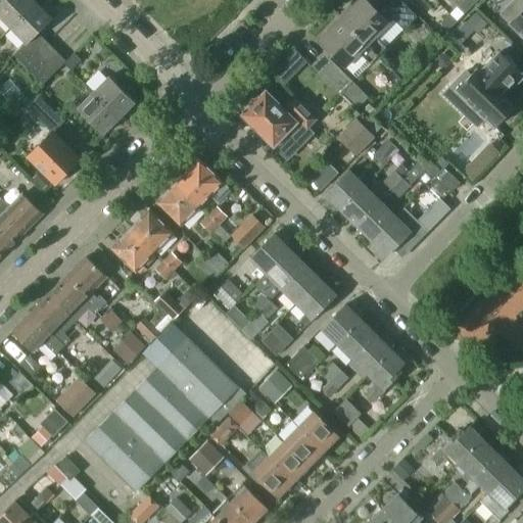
[(0,17),(10,29),(37,3),(34,0),(8,0),(0,8),(0,17)]
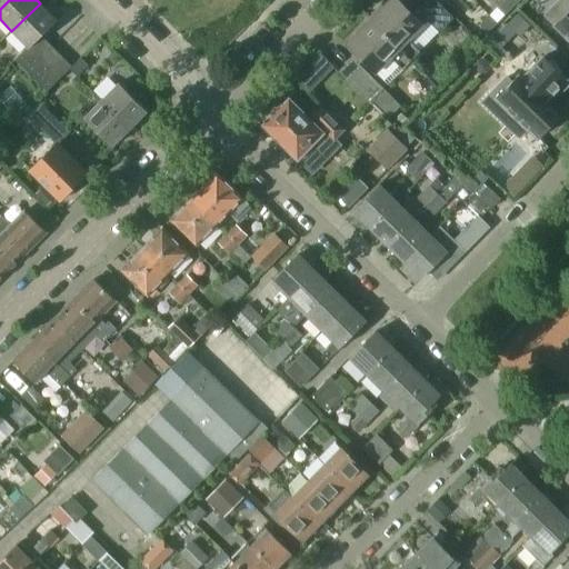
[(0,0),(0,9),(9,0),(0,0)]
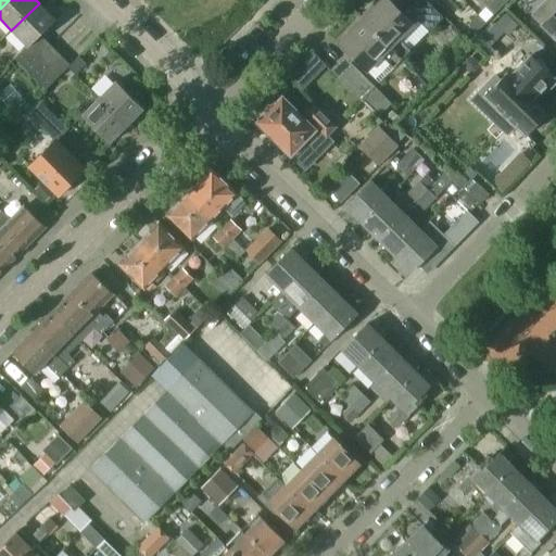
[(399,39),(417,21),(429,32),(443,17),(425,0),(412,0),(401,12),(388,0),(381,0),(375,7),(373,5),(361,17),(402,60),(411,50),(399,39)]
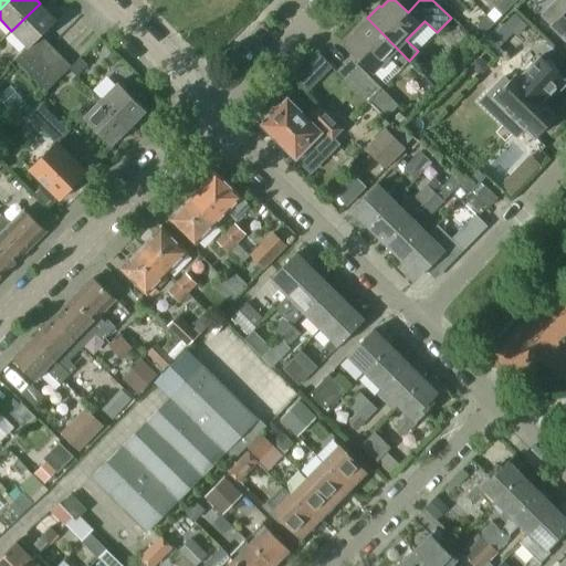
[(501,14),(512,3),(509,0),(496,0),(492,6),(501,14)]
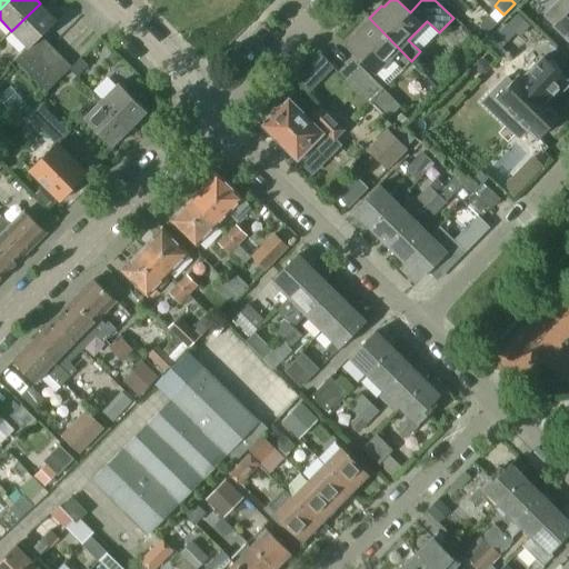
[(568,0),(558,0),(545,16),(568,39),(568,0)]
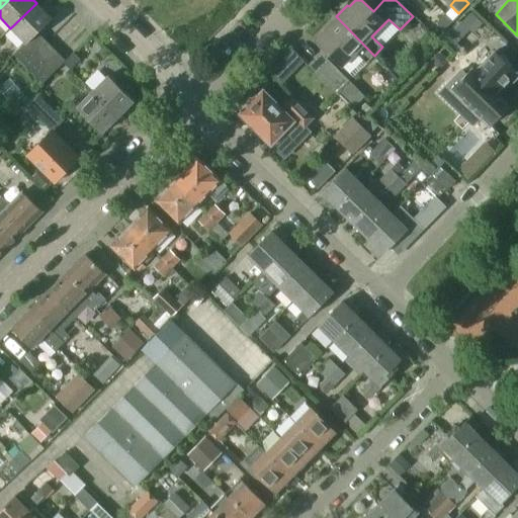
[(47,42),(37,33),(53,19),(36,3),(10,28),(25,44),(13,56),(24,66),(47,42)]
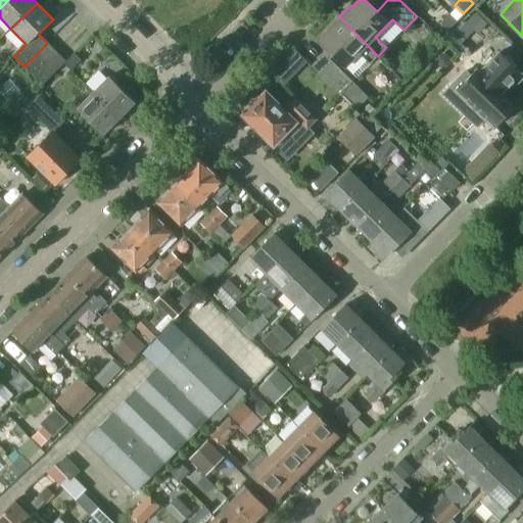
[(447,30),(456,21),(448,13),(439,22),(447,30)]
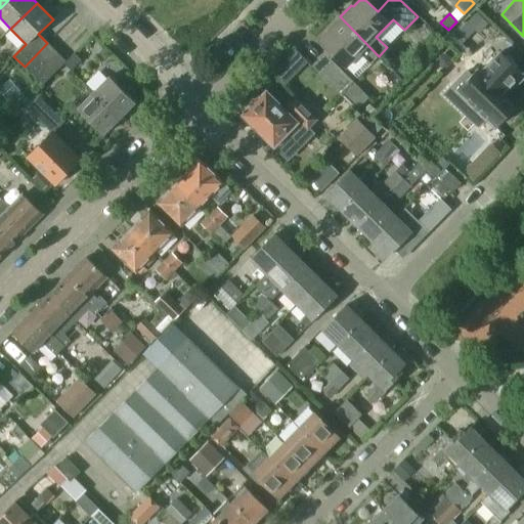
[(476,14),(467,24),(478,35),(487,26),(476,14)]
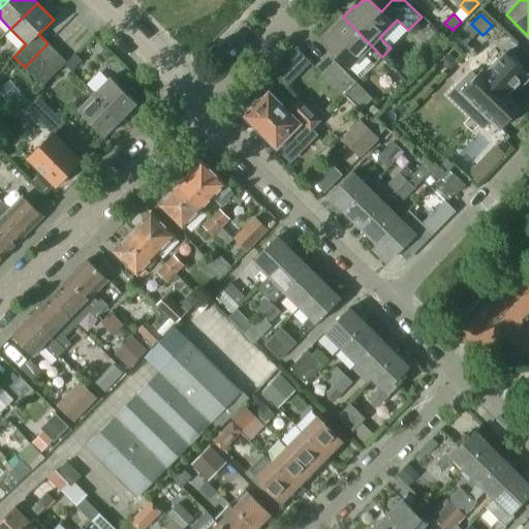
[(382,57),(343,17),(331,29),(333,31),(322,40),(349,67),(363,54),(374,64),(382,57)]
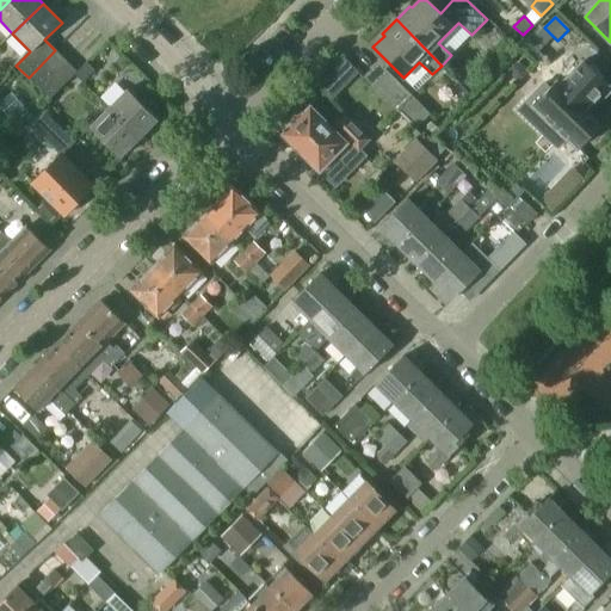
[(39,88),(66,62),(55,50),(29,78),(39,88)]
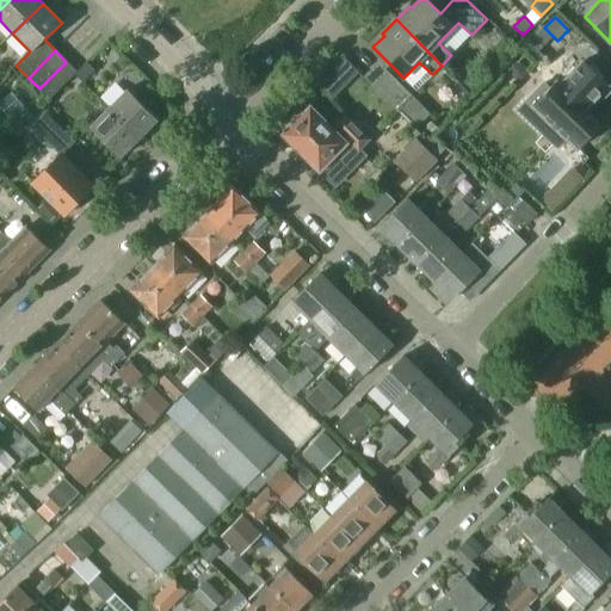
[(590,115),(610,91),(610,86),(584,61),(560,86),(555,81),(549,88),(543,82),(526,100),(534,106),(531,109),(535,112),(537,110),(544,117),(542,119),(565,141),(567,139),(578,149),(590,136),(593,140),(604,128),(590,115)]
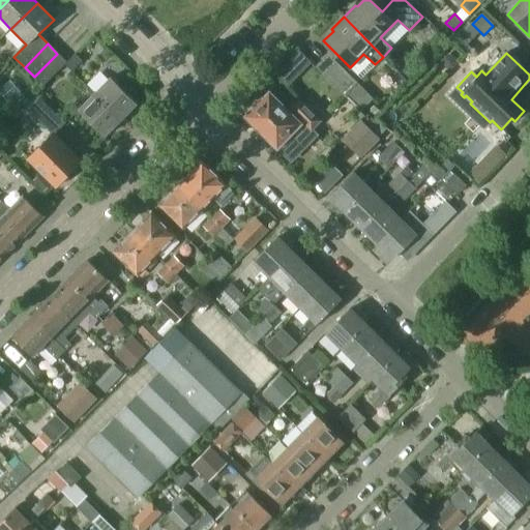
[(43,87),(65,65),(67,63),(57,54),(34,77),(43,87)]
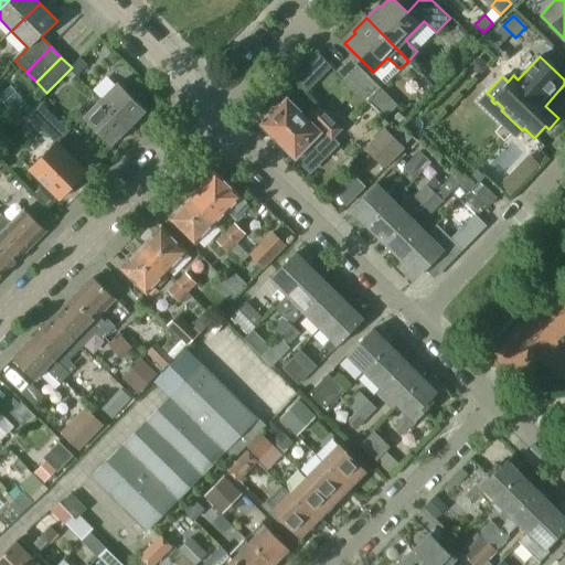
[(76,77),(88,66),(81,59),(72,67),(70,70),(76,77)]
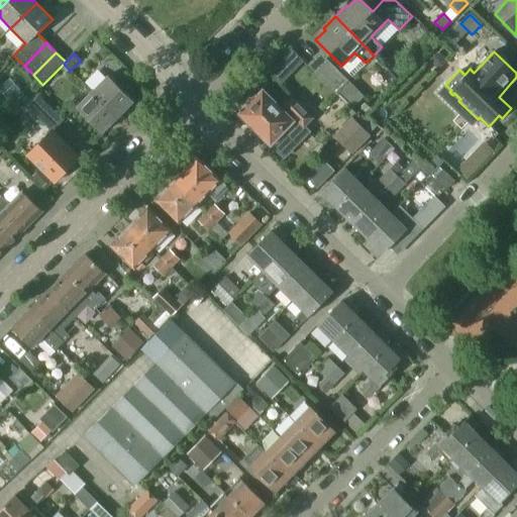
[(346,82),(348,81),(325,58),(313,71),(335,93),(346,105),(357,94),(346,82)]
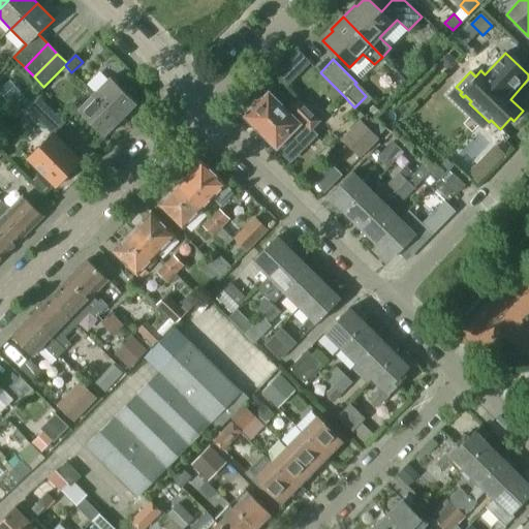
[(137,104),(111,79),(95,94),(121,121),(137,104)]
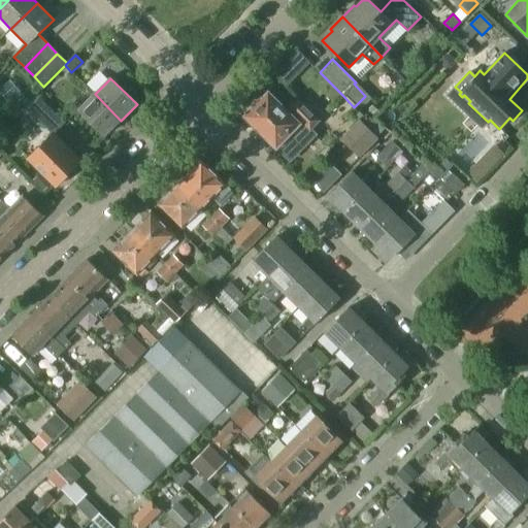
[(121,121),(95,94),(78,110),(105,136),(121,121)]
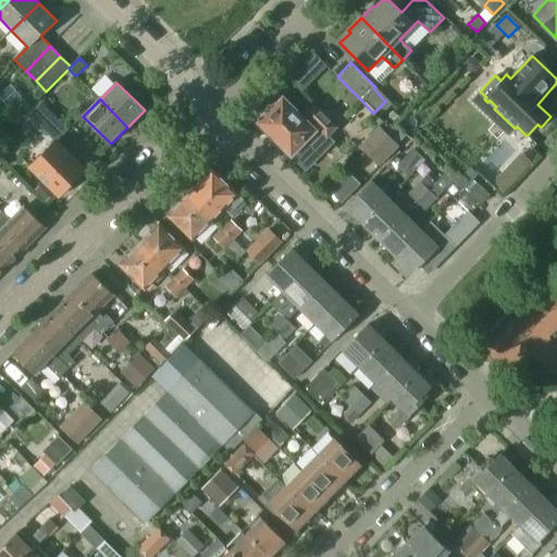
[(316,149),(336,127),(327,119),(329,114),(323,109),(320,109),(314,104),(301,118),(283,99),(271,111),(267,111),(261,116),(261,120),(260,122),(277,140),(277,145),(283,150),(288,150),(292,153),(293,153),(302,163),(308,162),(317,155),(316,149)]
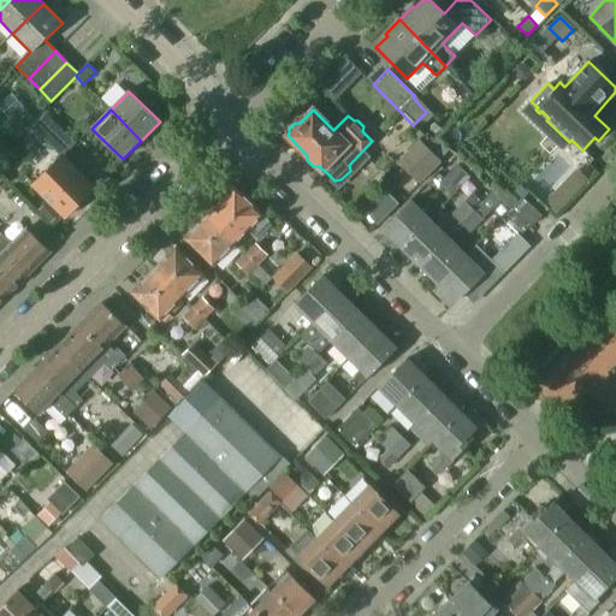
[(76,143),(46,113),(31,128),(61,158),(76,143)]
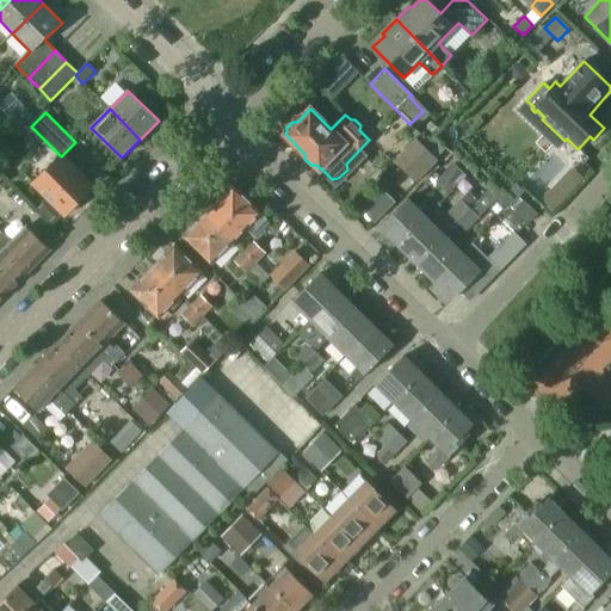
[(437,160),(415,139),(395,160),(415,181),(437,160)]
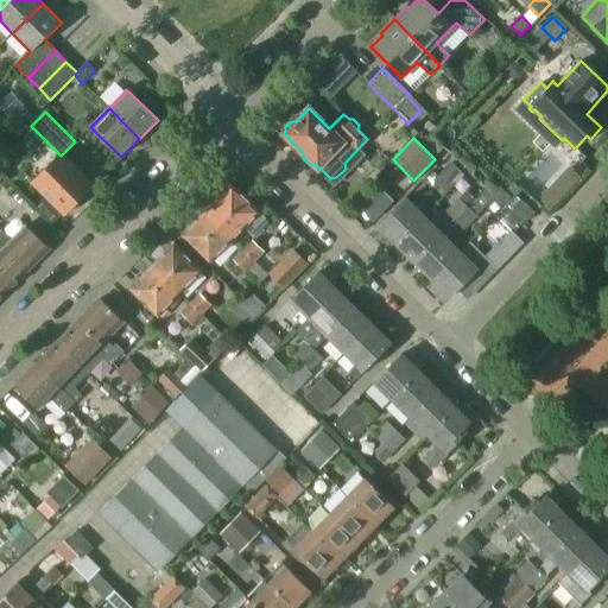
[(92,187),(61,156),(33,184),(64,215),(67,211),(70,211),(76,206),(76,202),(92,187)]
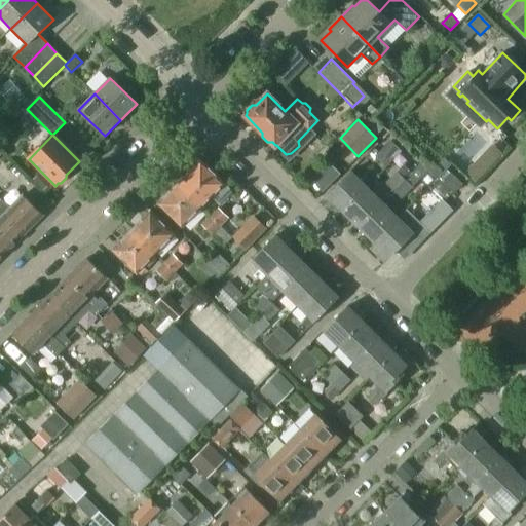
[(389,141),(379,152),(390,162),(401,151),(389,141)]
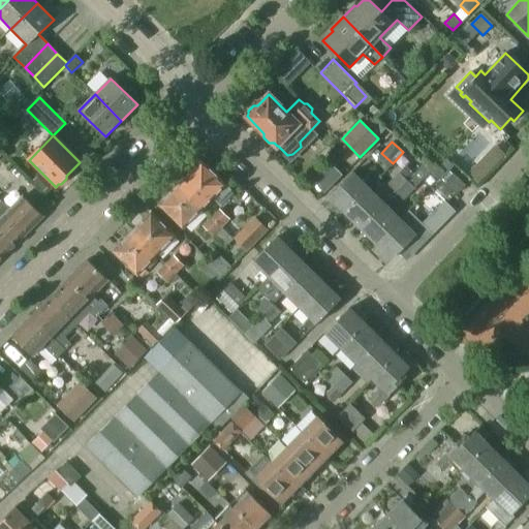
[(446,159),(433,173),(439,179),(453,165),(446,159)]
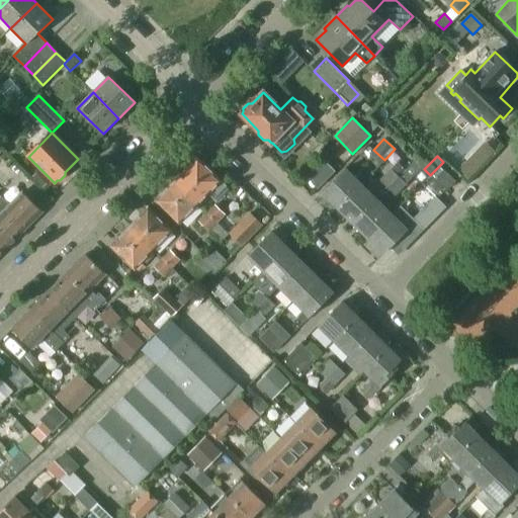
[(226,187),(221,181),(198,158),(195,161),(191,162),(187,166),(187,169),(174,182),(197,204),(208,193),(214,199),(226,187)]
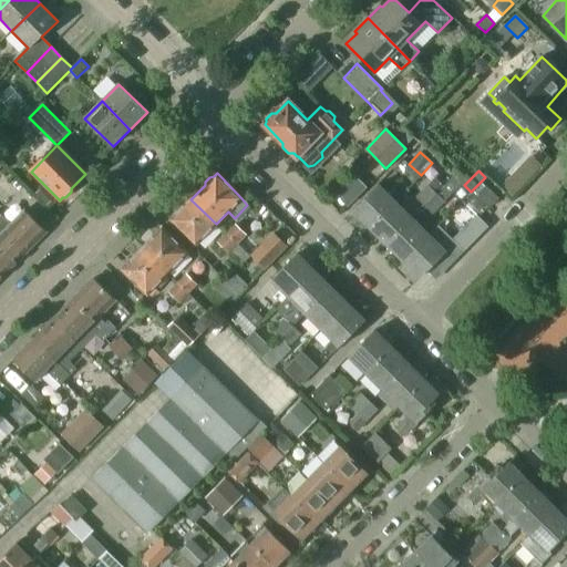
[(43,185),(35,193),(45,203),(53,195),(43,185)]
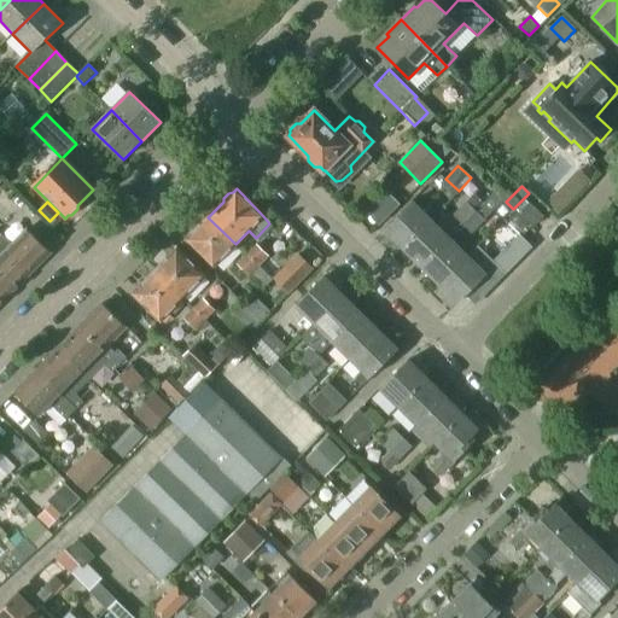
[(403,249),(430,220),(410,202),(384,229),(403,249)]
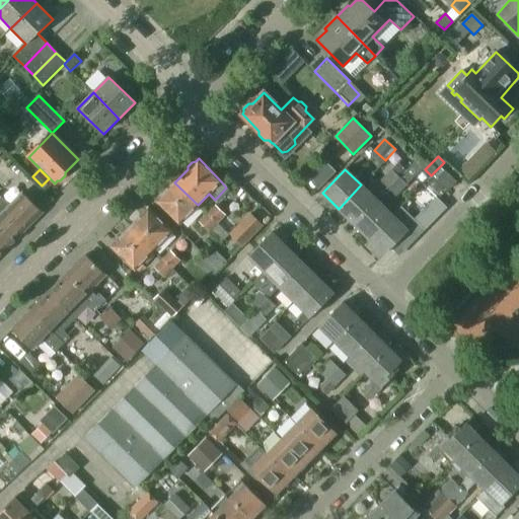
[(387,188),(398,176),(390,169),(379,180),(387,188)]
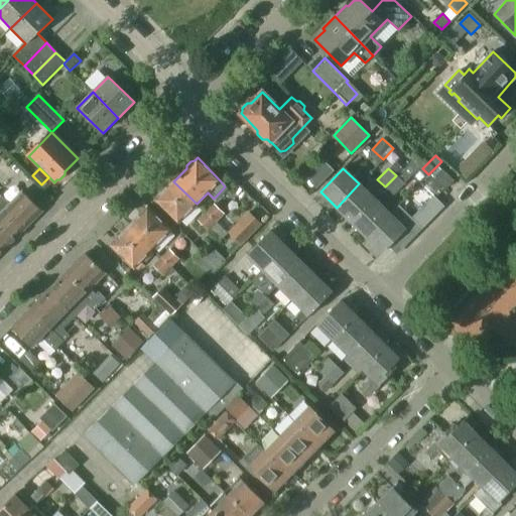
[(441,168),(433,176),(446,189),(454,181),(441,168)]
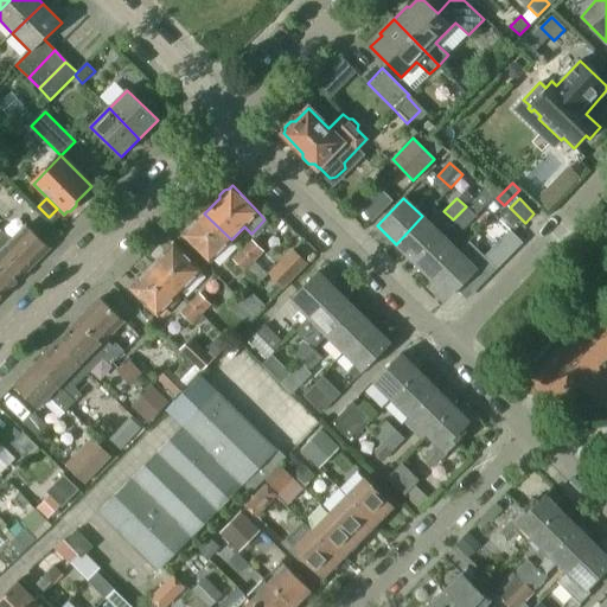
[(461,229),(475,216),(466,206),(453,219),(461,229)]
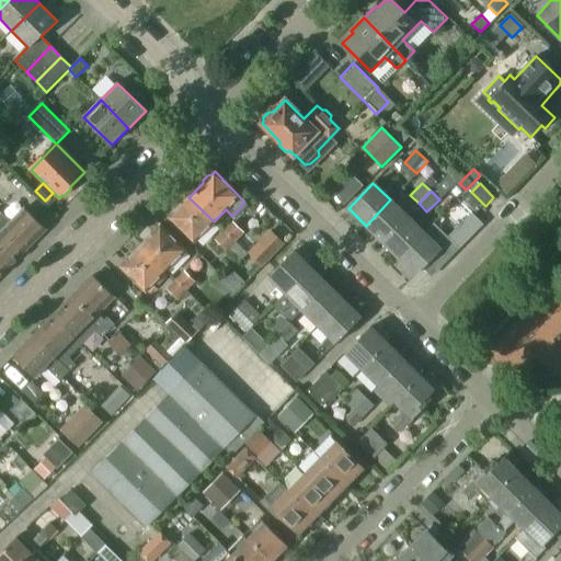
[(214,221),(189,197),(180,206),(176,207),(172,212),(172,214),(169,217),(193,241),(214,221)]
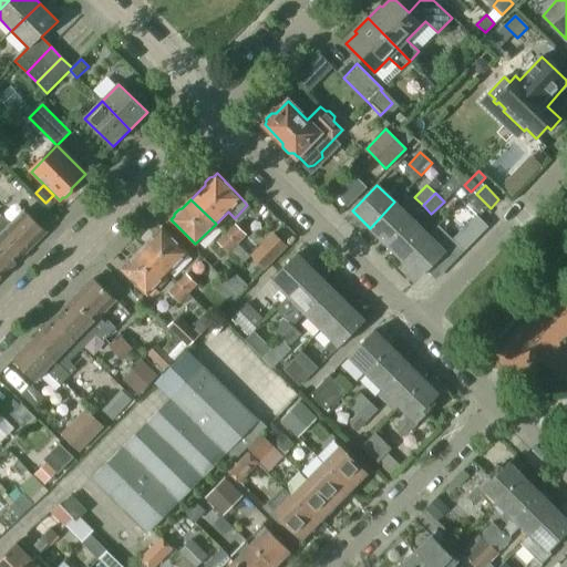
[(385,244),(411,218),(394,202),(370,228),(385,244)]
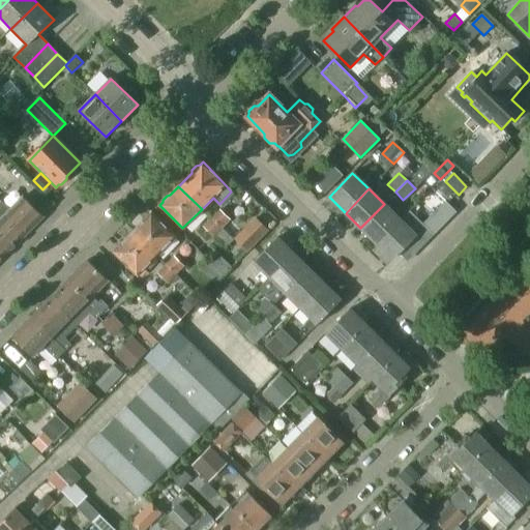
[(451,207),(434,189),(422,201),(441,217),(451,207)]
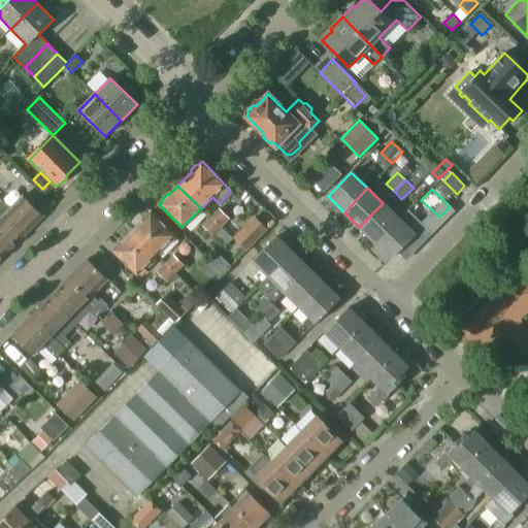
[(42,218),(22,197),(8,210),(1,202),(0,203),(0,213),(24,237),(42,218)]
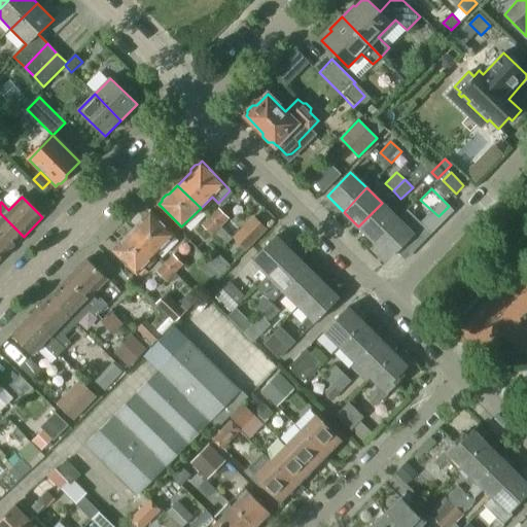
[(374,242),(397,218),(387,208),(393,202),(388,197),(382,203),(358,226),(374,242)]
